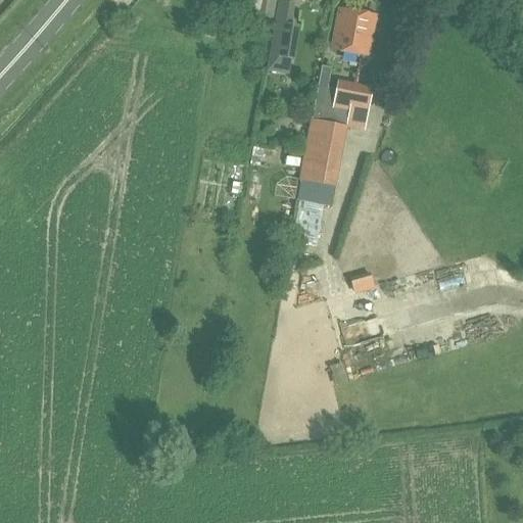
[(273,21),(276,0),(262,0),(258,19),(273,21)]
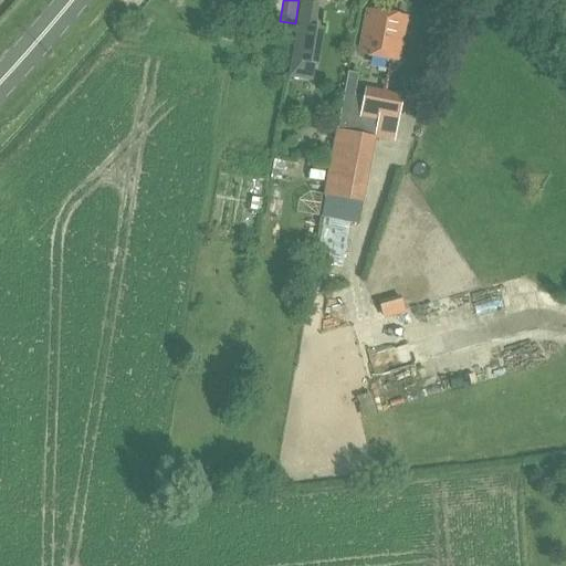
[(316,6),(302,3),(290,75),(311,79),(320,29),(313,28),(316,6)]
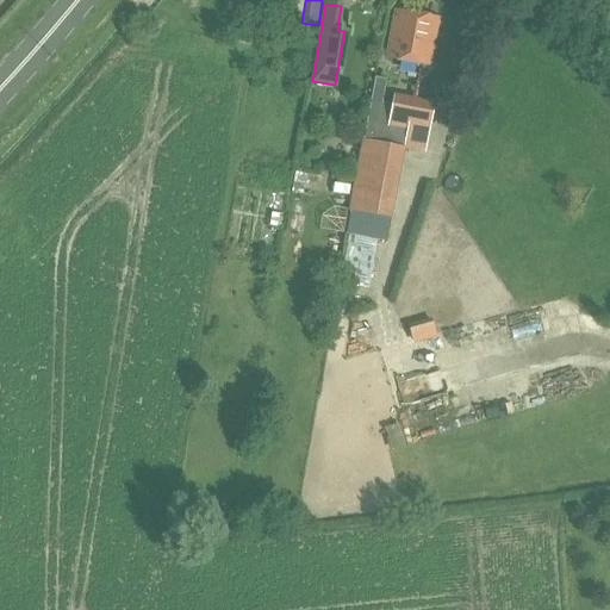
[(430,67),(439,19),(396,12),(387,60),(430,67)]
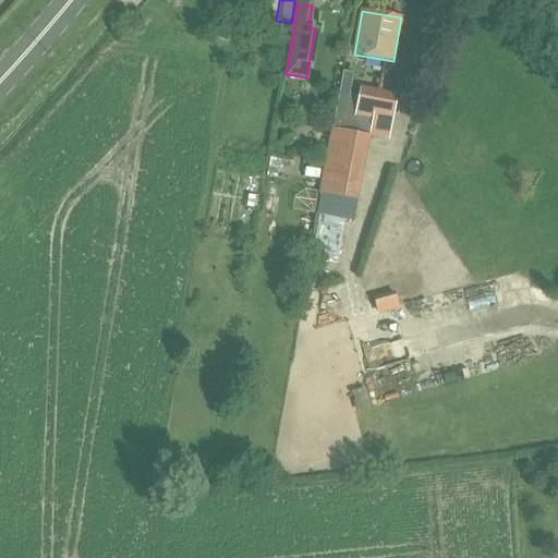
[(399,95),(362,88),(358,116),(393,122),(399,95)]
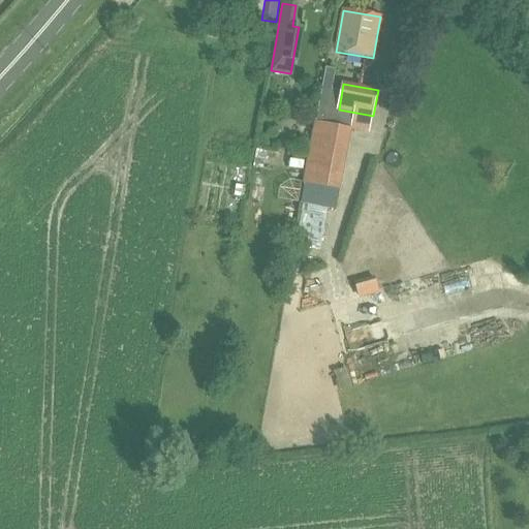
[(334,209),(338,188),(339,189),(350,128),(341,126),(315,122),(304,183),(300,203),(303,204),(327,208),(334,209)]
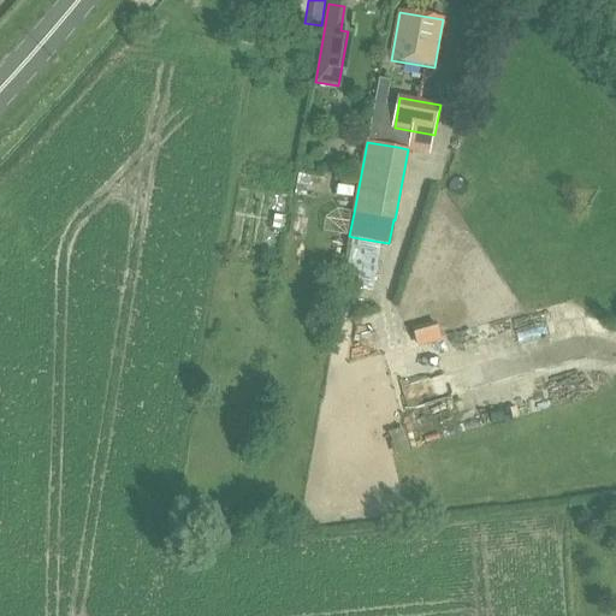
[(436,321),(413,329),(418,343),(439,336),(436,321)]
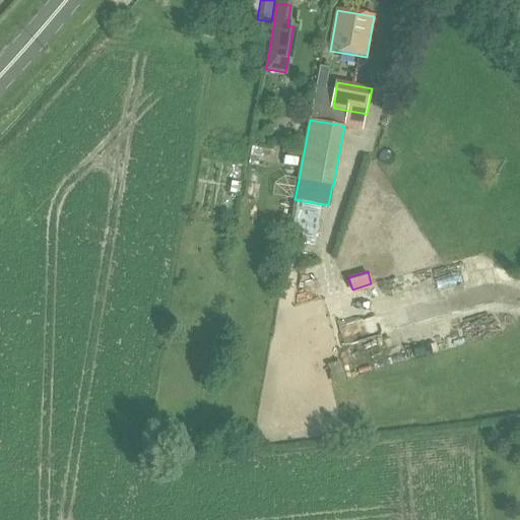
[(359,340),(384,328),(380,319),(354,331),(359,340)]
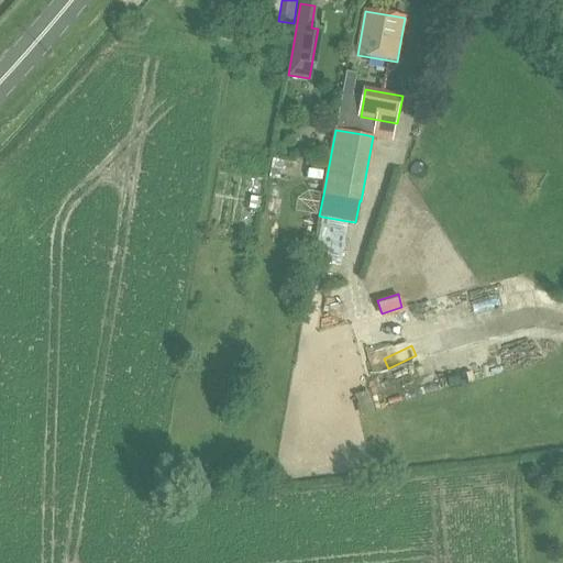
[(384,377),(394,401),(416,393),(407,368),(384,377)]
